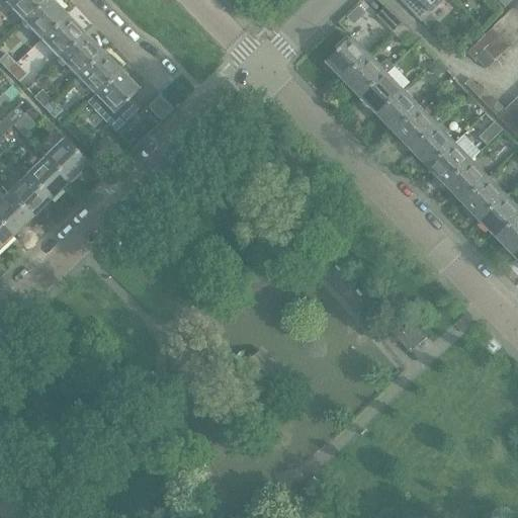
[(21,22),(45,0),(0,0),(0,7),(4,4),(21,22)]
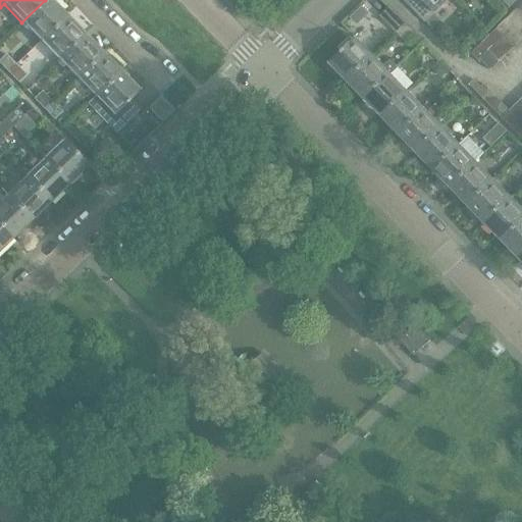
[(51,0),(45,0),(21,22),(40,41),(66,15),(51,0)]
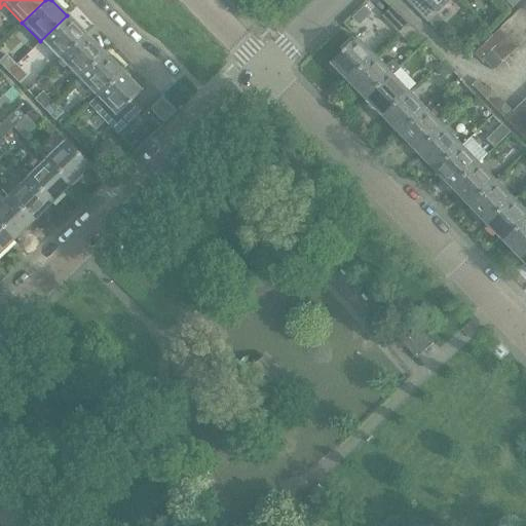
[(451,0),(405,0),(428,23),(451,0)]
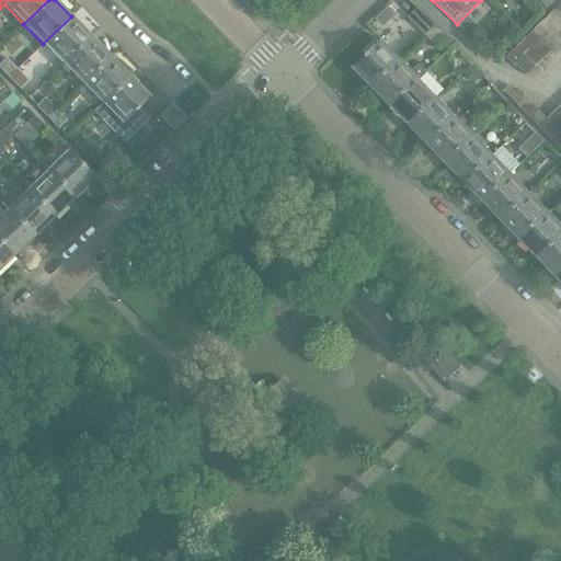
[(560,16),(554,10),(545,19),(560,35),(560,16)]
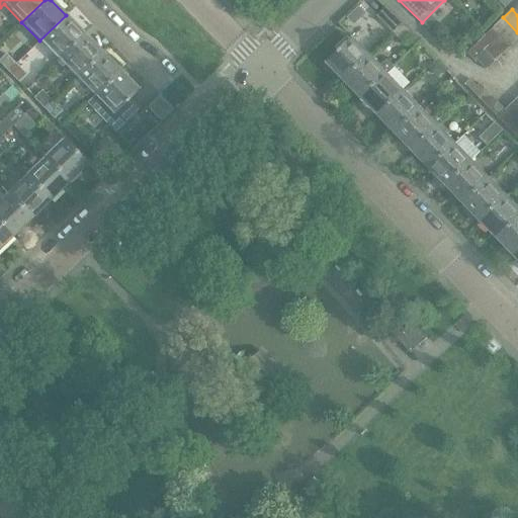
[(402,24),(389,11),(379,20),(393,33),(402,24)]
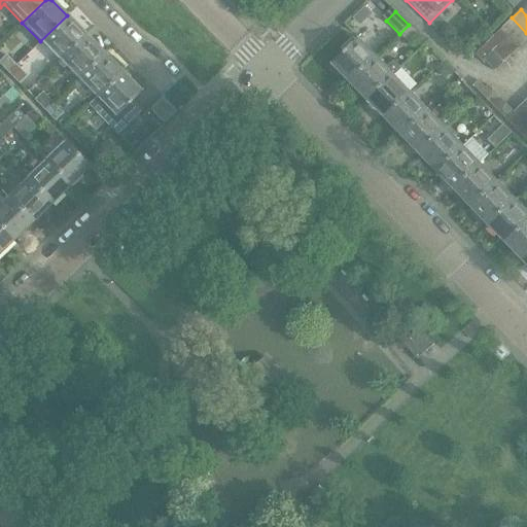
[(67,15),(40,41),(59,61),(85,34),(67,15)]
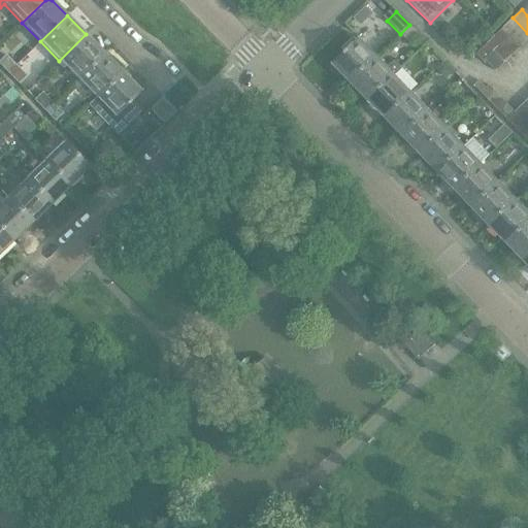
[(527,39),(527,33),(513,18),(503,27),(522,45),(527,39)]
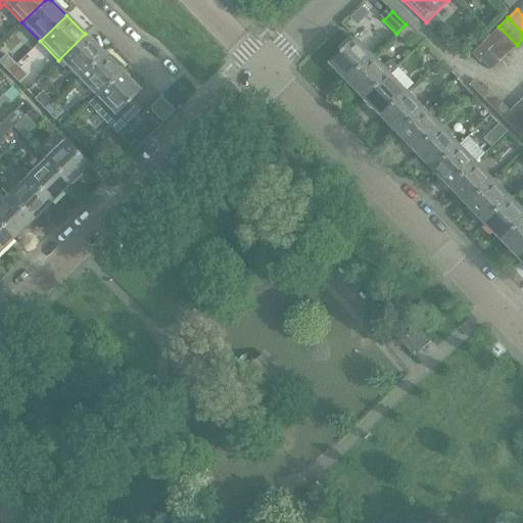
[(419,39),(406,25),(396,34),(410,48),(419,39)]
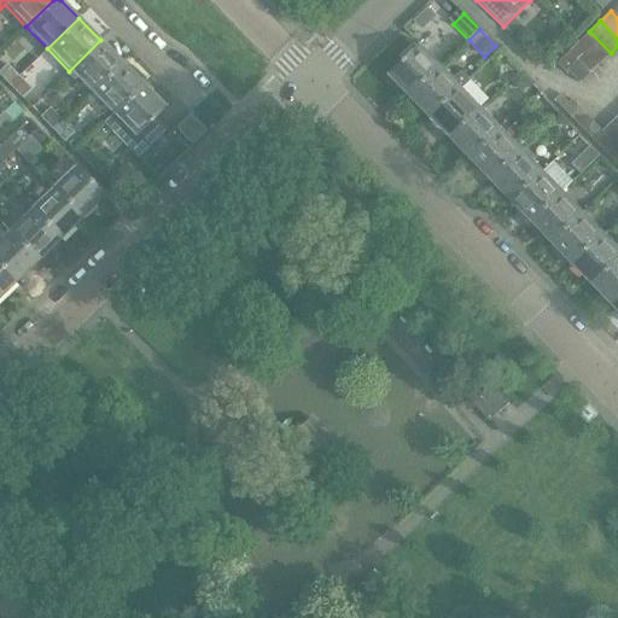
[(611,53),(589,31),(578,41),(600,63),(611,53)]
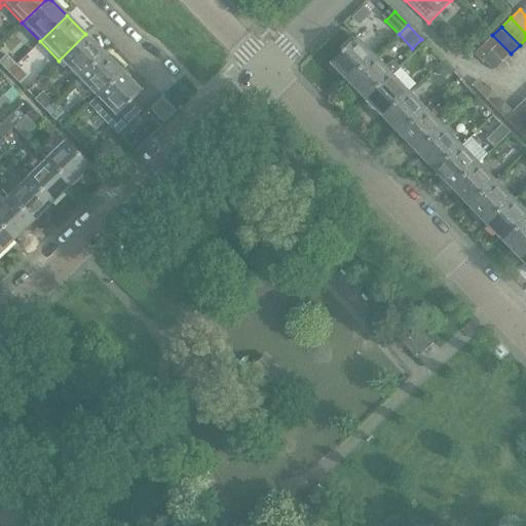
[(59,61),(77,79),(104,53),(85,34),(59,61)]
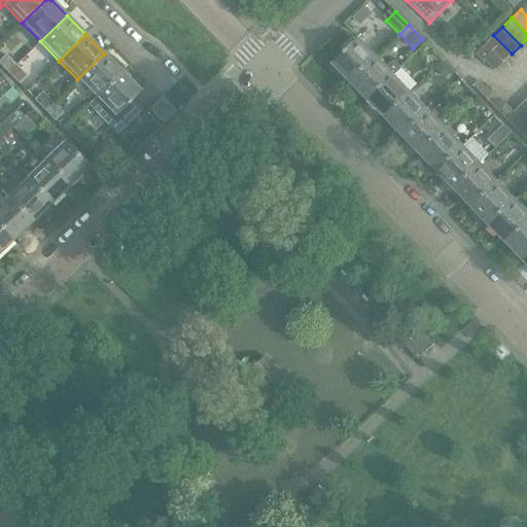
[(512,54),(493,35),(485,44),(493,53),(502,63),(512,54)]
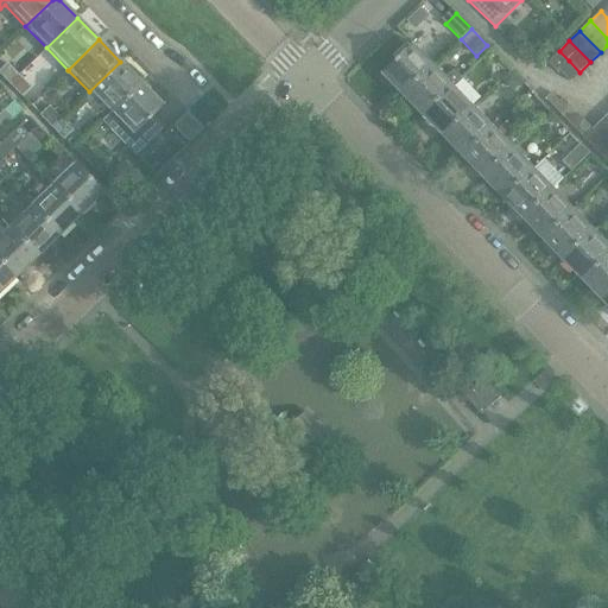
[(401,96),(434,67),(413,45),(411,48),(407,45),(394,57),(398,61),(382,76),(401,96)]
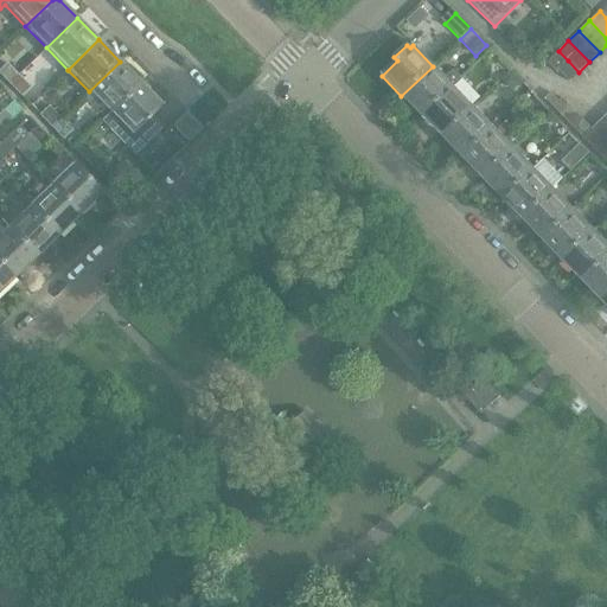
[(558,70),(568,61),(558,51),(547,62),(556,72),(558,70)]
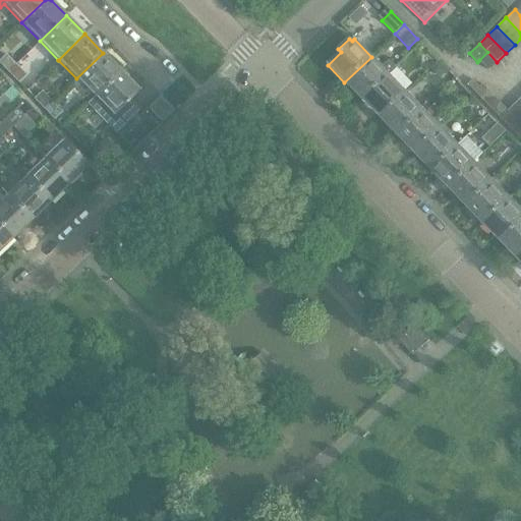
[(497,62),(487,52),(479,60),(488,70),(497,62)]
